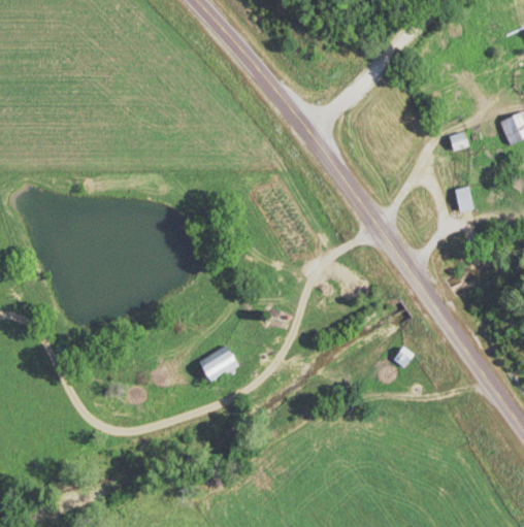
[(510,145),(523,138),(523,112),(523,110),(498,124),(510,145)]
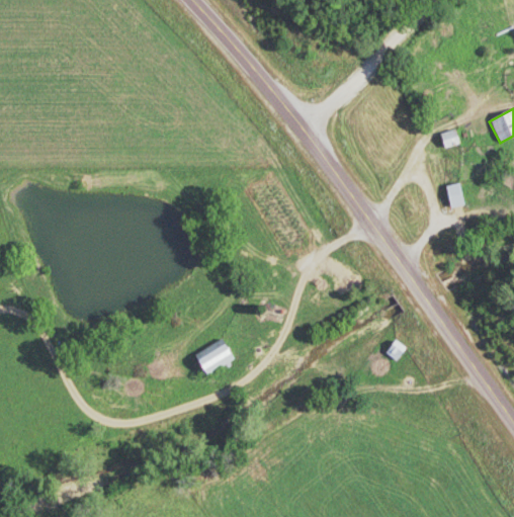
[(446,149),(461,142),(454,128),(440,136),(446,149)]
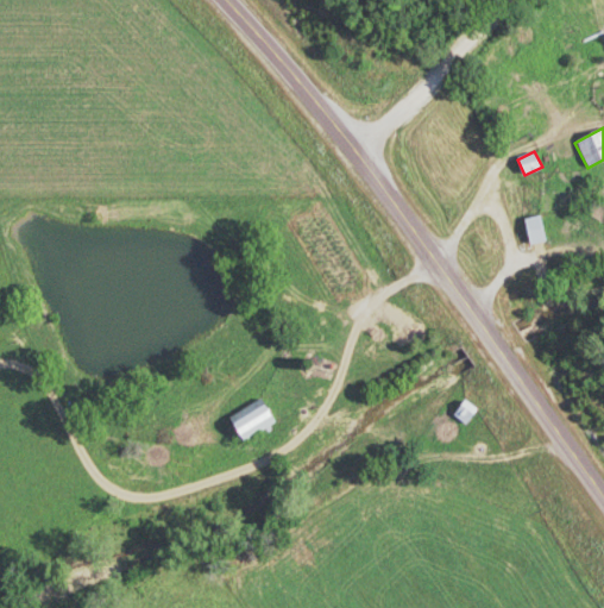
[(527,244),(547,243),(546,227),(574,225),(573,213),(524,217),(527,244)]
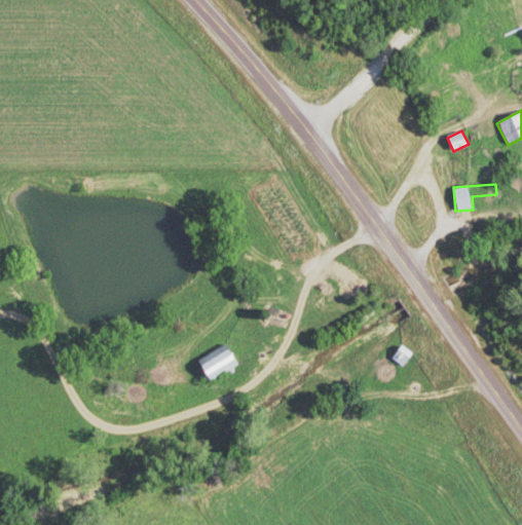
[(239,364),(226,342),(198,360),(212,381),(239,364)]
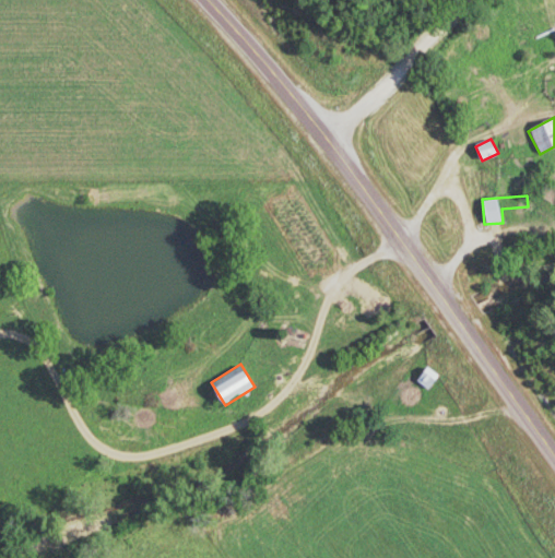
[(426,389),(434,379),(424,372),(416,381),(426,389)]
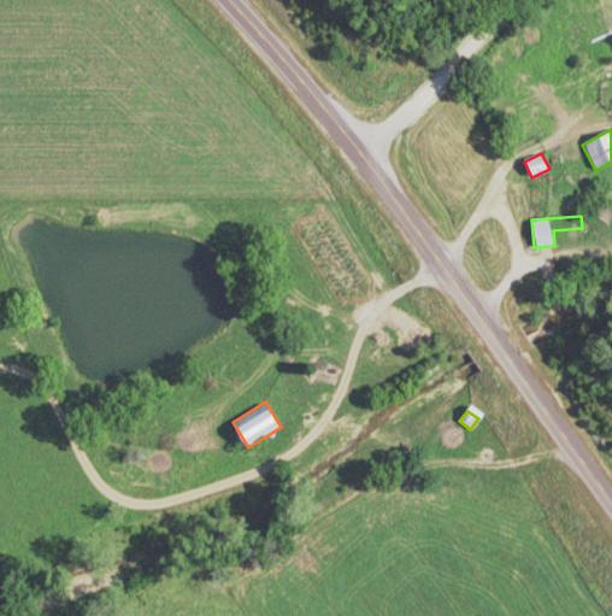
All buildings are outlined.
